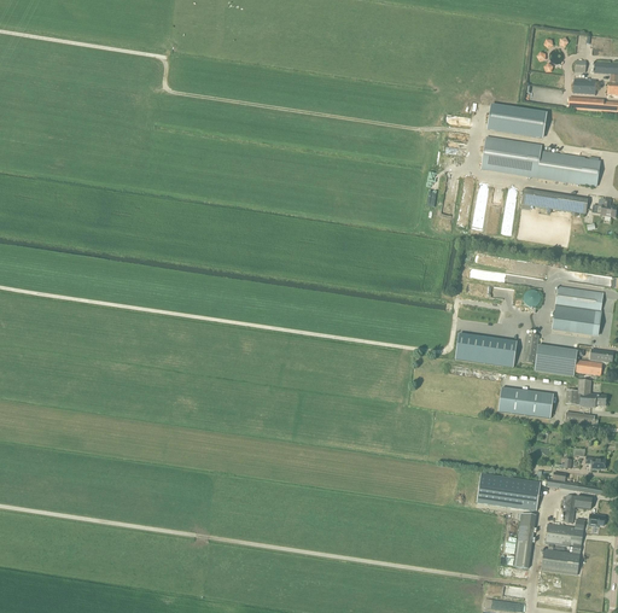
[(576,57),(575,69),(584,69),(586,57),(576,57)]
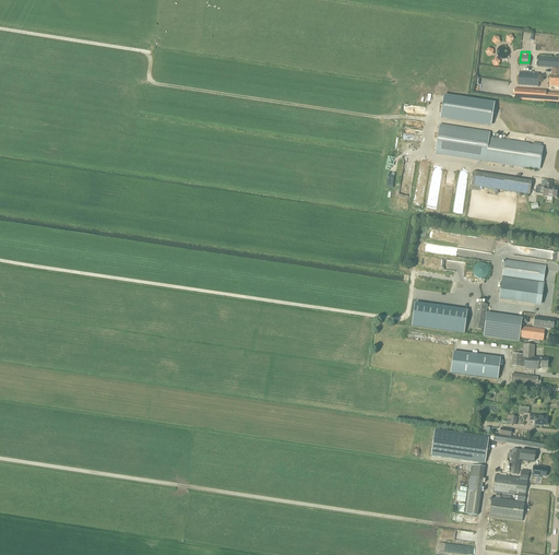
[(558,54),(538,54),(537,63),(558,63),(558,54)]
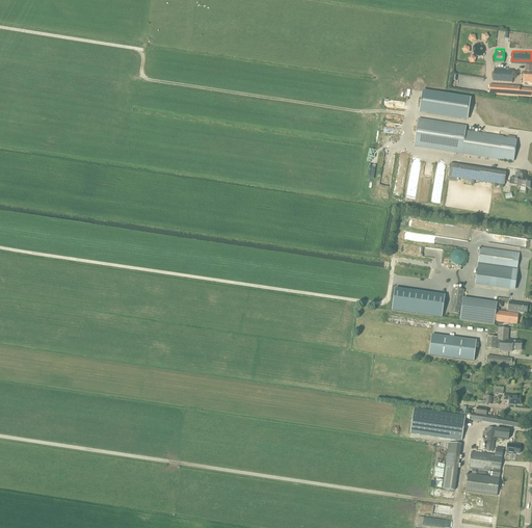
[(512,66),(494,64),(494,77),(512,78),(512,66)]
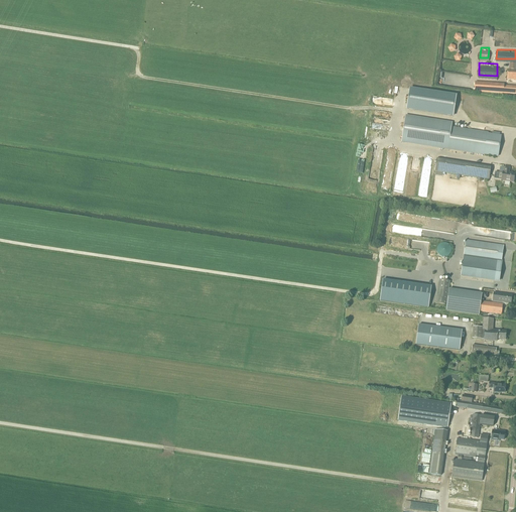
[(507,76),(515,76),(515,66),(508,66),(507,76)]
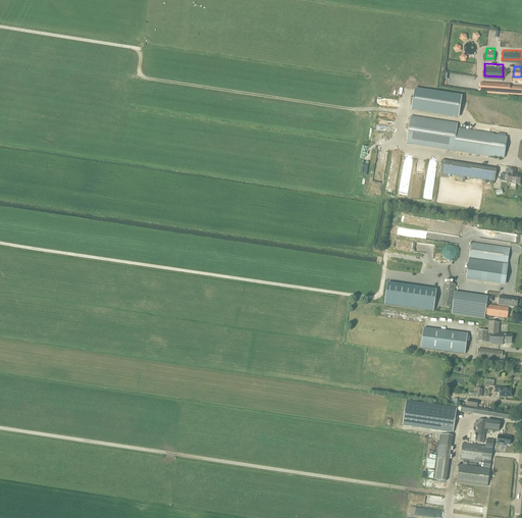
[(496,90),(517,92),(518,84),(510,84),(510,82),(497,81),(497,84),(484,83),(484,88),(496,90)]
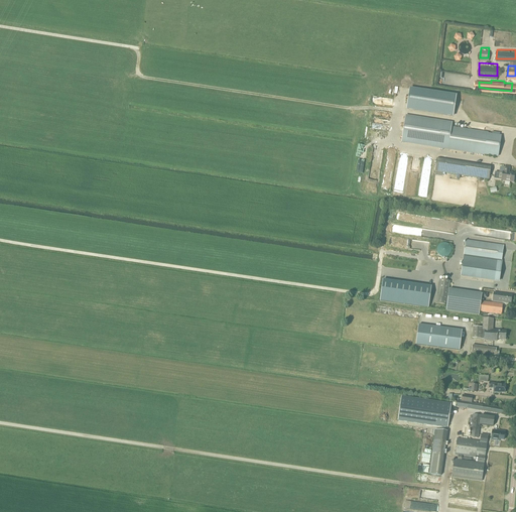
[(455,93),(411,87),(408,105),(452,112),(455,93)]
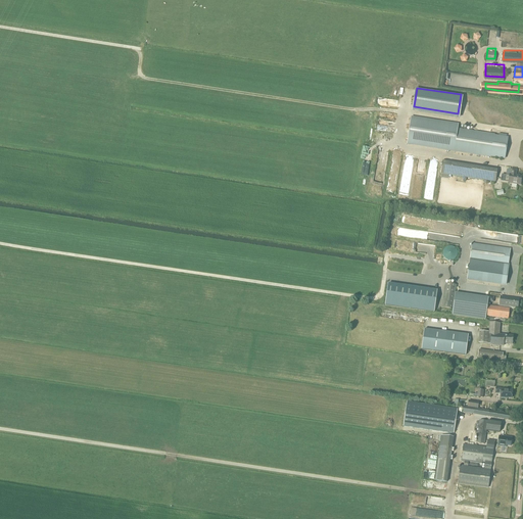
[(412,140),(454,147),(505,154),(508,134),(457,126),(458,121),(416,114),(412,140)]
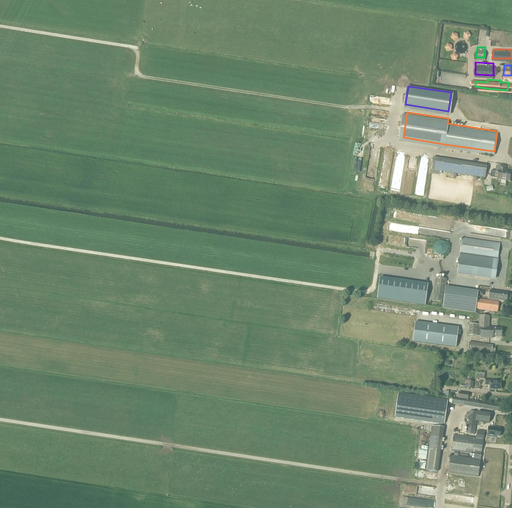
[(433,154),(432,166),(485,174),(487,162),(442,156),(433,154)]
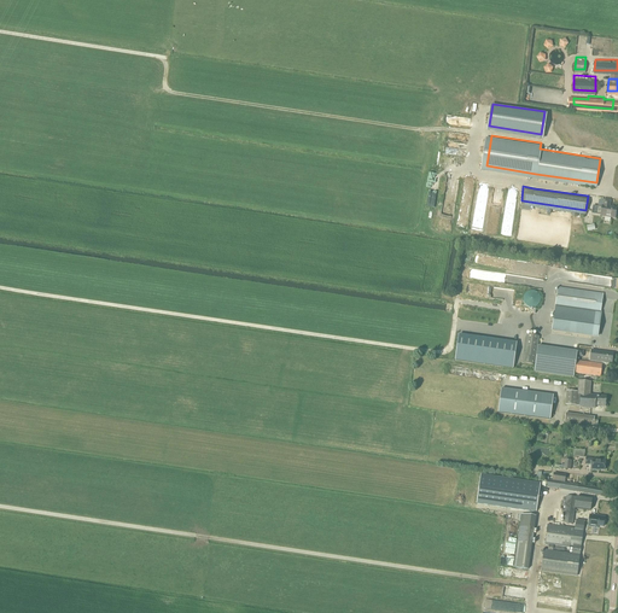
[(592,209),(601,211),(614,214),(617,204),(610,203),(611,197),(605,196),(604,202),(602,202),(602,203),(593,202),(592,209)]
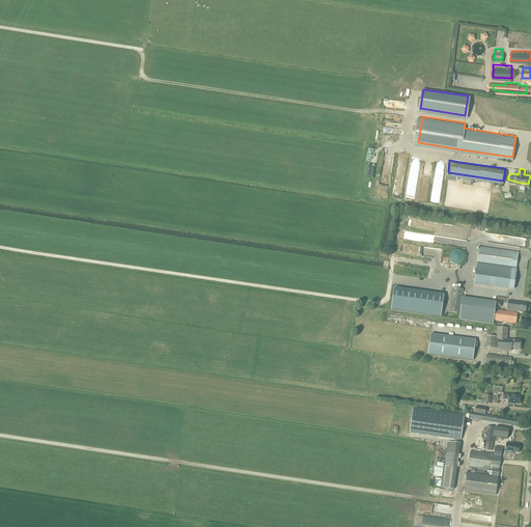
[(513,249),(479,244),(475,243),(470,279),(509,284),(512,264),(511,264),(513,249)]
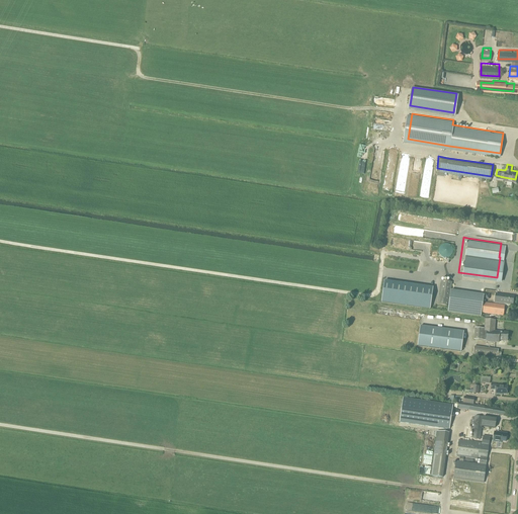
[(440,242),(439,243),(438,244),(438,246),(438,249),(438,251),(439,253),(441,254),(443,255),(445,255),(447,255),(449,254),(450,252),(452,250),(452,247),(451,245),(450,243),(448,242),(448,241),(446,241),(444,241),(443,241),(441,241),(440,242)]
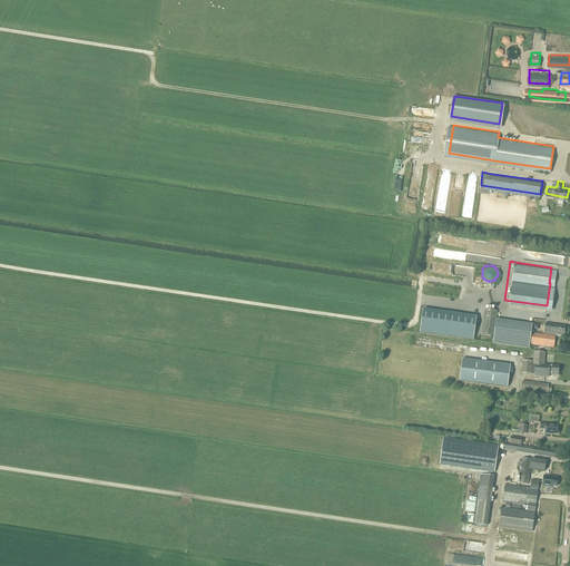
[(473,337),(477,313),(422,305),(419,329),(473,337)]
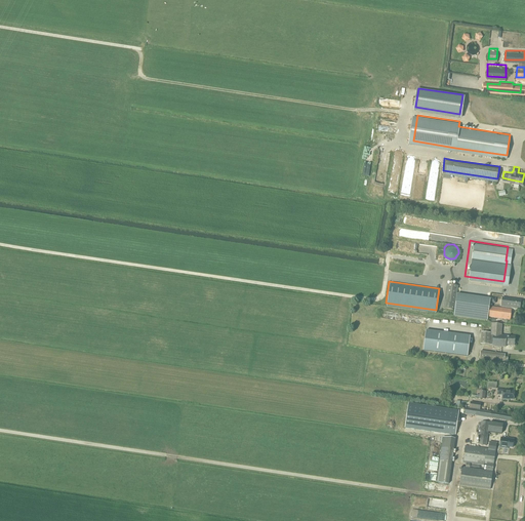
[(444,306),(455,307),(457,292),(458,283),(447,281),(444,306)]
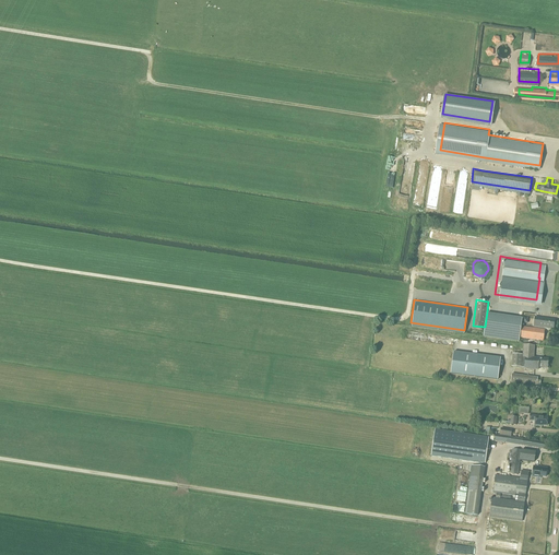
[(534,322),(538,323),(554,326),(555,316),(535,313),(534,322)]
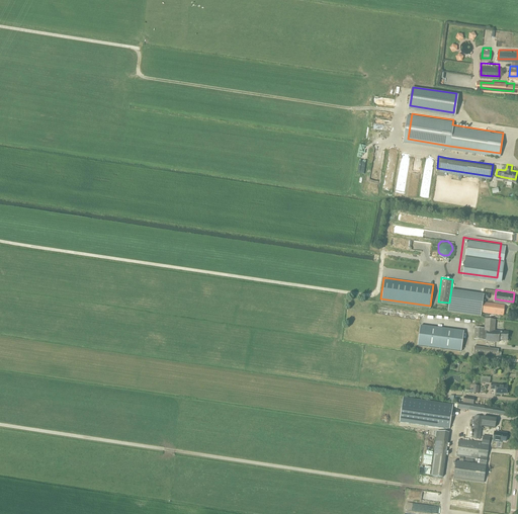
[(483,298),(482,309),(504,312),(505,302),(483,298)]
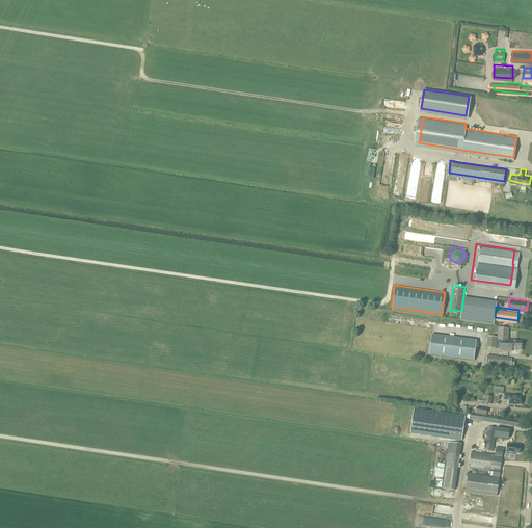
[(512,348),(512,346),(521,346),(522,338),(508,337),(509,325),(499,324),(498,334),(497,345),(500,346),(500,347),(512,348)]
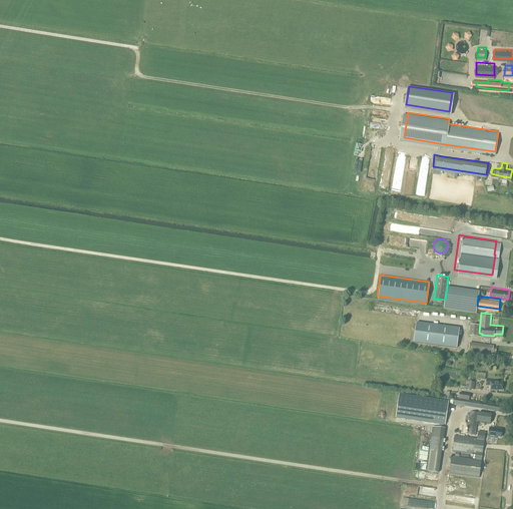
[(416,320),(413,340),(457,345),(459,325),(416,320)]
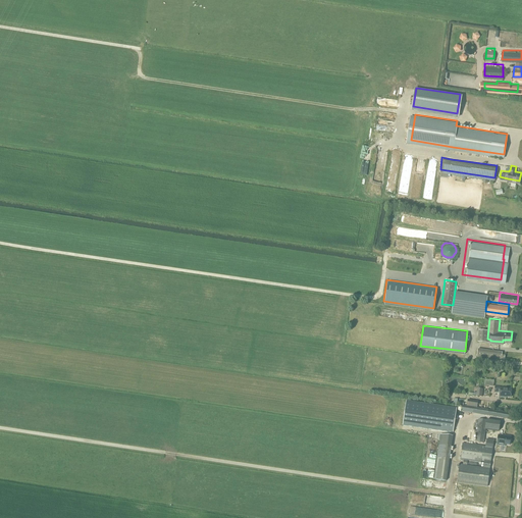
[(479,327),(478,339),(487,339),(488,327),(479,327)]
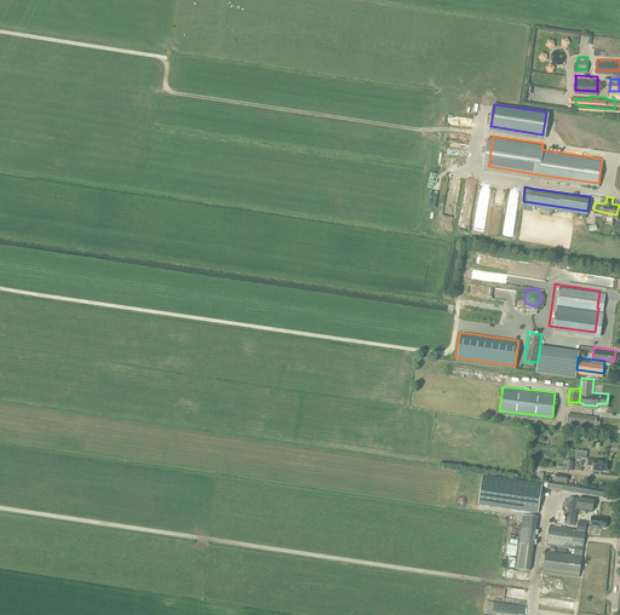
[(600,419),(596,419),(597,414),(568,411),(567,419),(600,423),(600,419)]
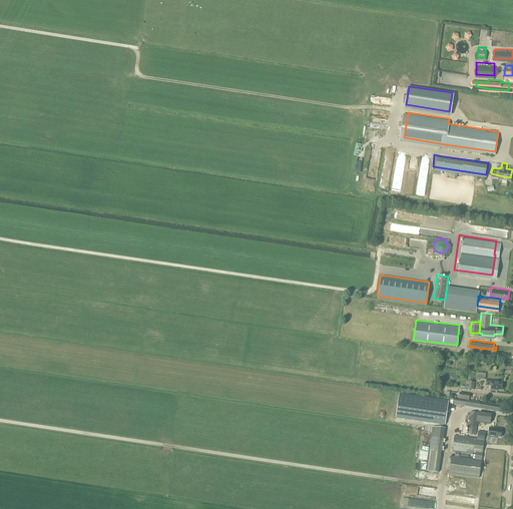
[(491,387),(495,387),(496,386),(502,387),(503,379),(492,378),(492,377),(487,377),(486,382),(491,382),(491,387)]
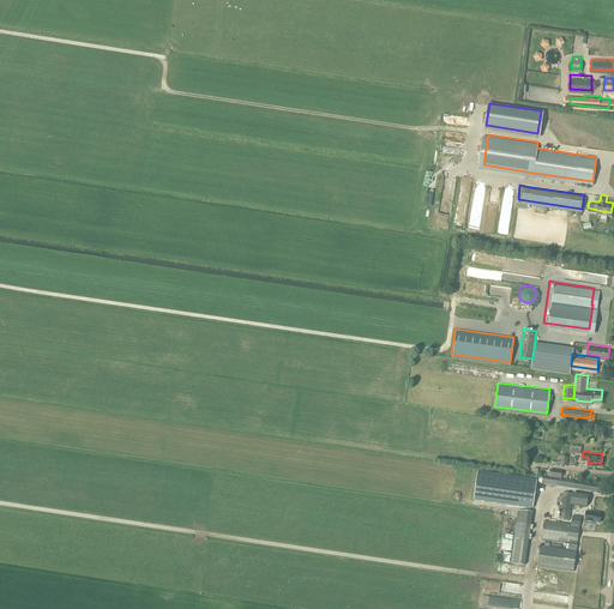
[(551,465),(549,474),(561,475),(563,468),(551,465)]
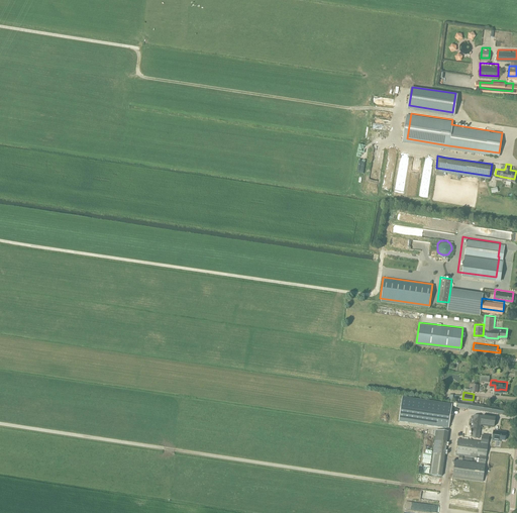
[(402,393),(398,417),(423,421),(448,424),(452,400),(435,398),(402,393)]
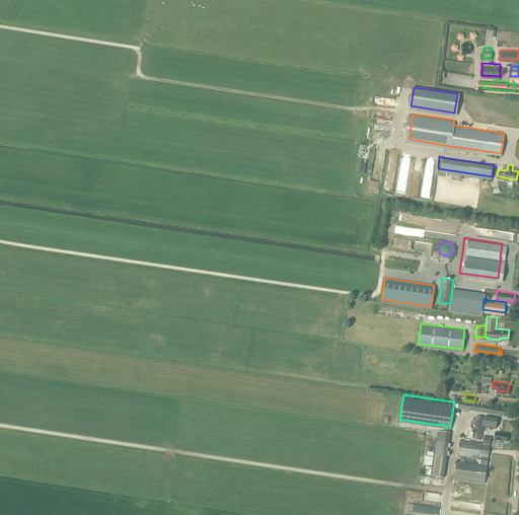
[(460,406),(485,410),(506,413),(507,408),(461,399),(460,406)]
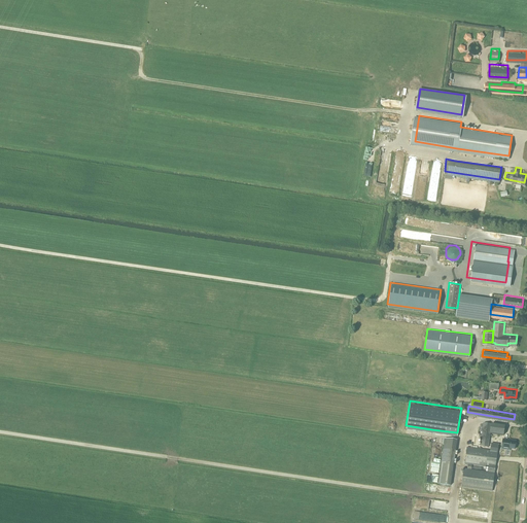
[(483,419),(482,430),(480,430),(479,434),(482,434),(481,443),(488,444),(490,429),(503,431),(504,422),(483,419)]
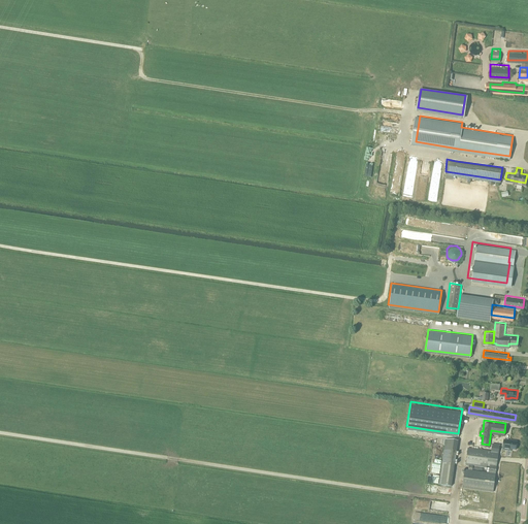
[(507,444),(506,446),(516,447),(517,438),(507,437),(503,436),(503,443),(507,444)]
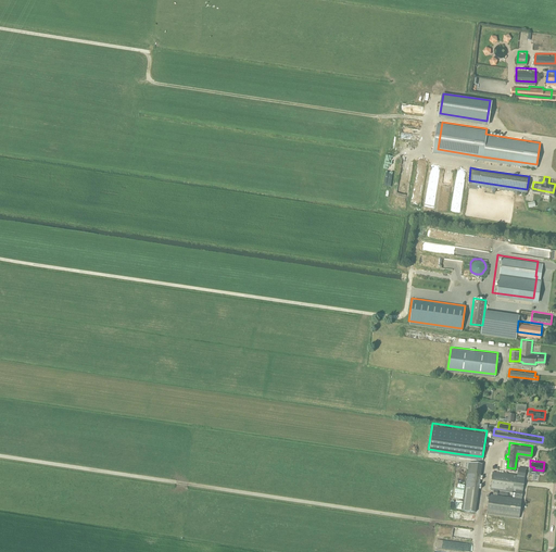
[(522,490),(525,473),(526,466),(518,465),(517,472),(493,468),(491,486),(516,489),(515,496),(490,491),(488,511),(519,515),(522,490)]
